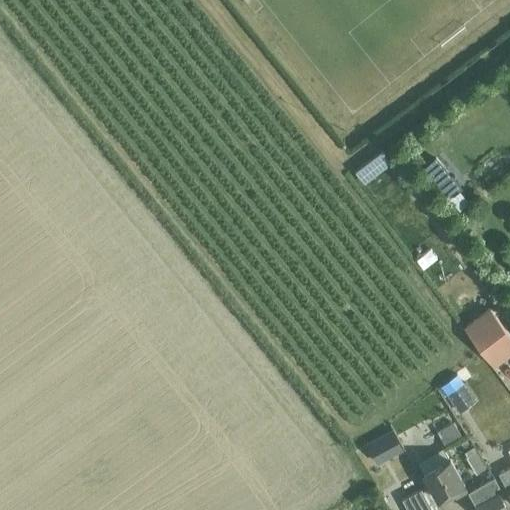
[(385,150),(357,171),(369,185),(396,164),(385,150)]
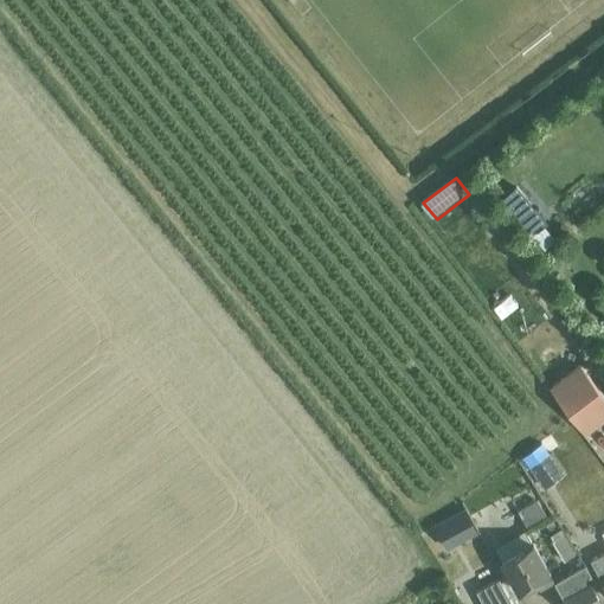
[(533,232),(550,218),(521,185),(505,199),(533,232)]
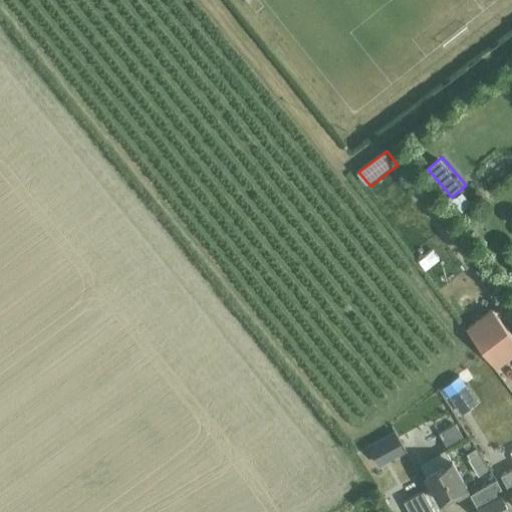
[(464,330),(494,370),(511,356),(511,339),(491,310),(464,330)]
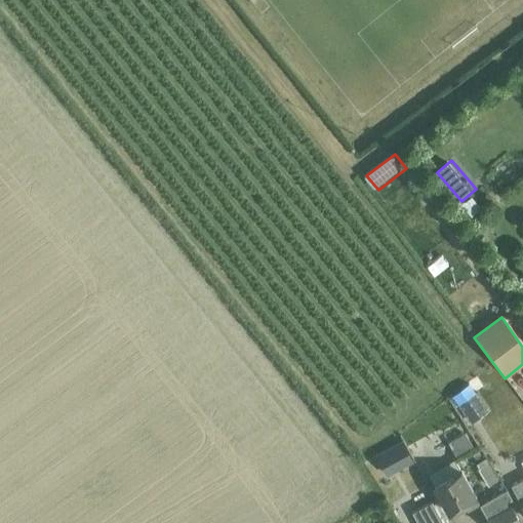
[(475,421),(491,408),(476,392),(460,405),(475,421)]
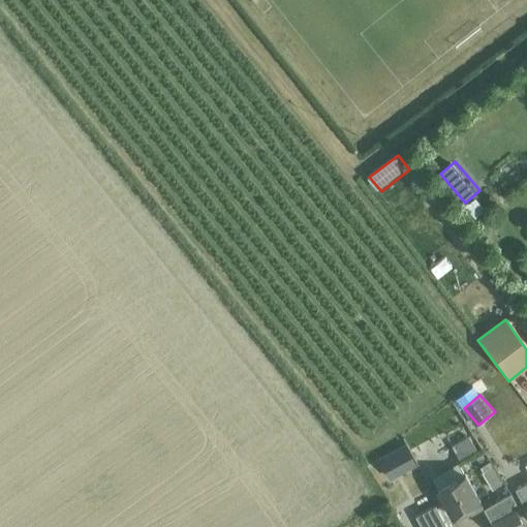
[(466,438),(451,447),(458,461),(473,452),(466,438)]
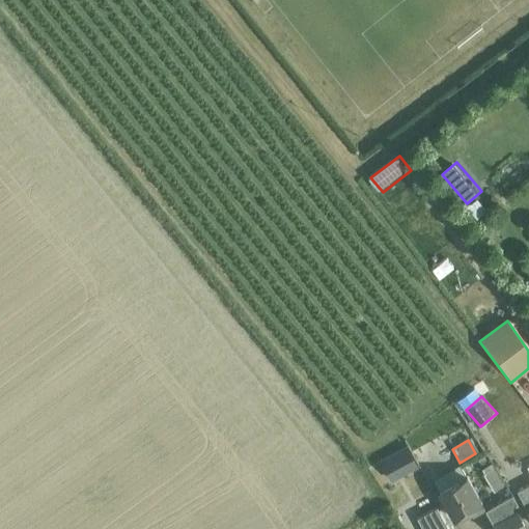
[(389,472),(414,463),(407,445),(382,454),(389,472)]
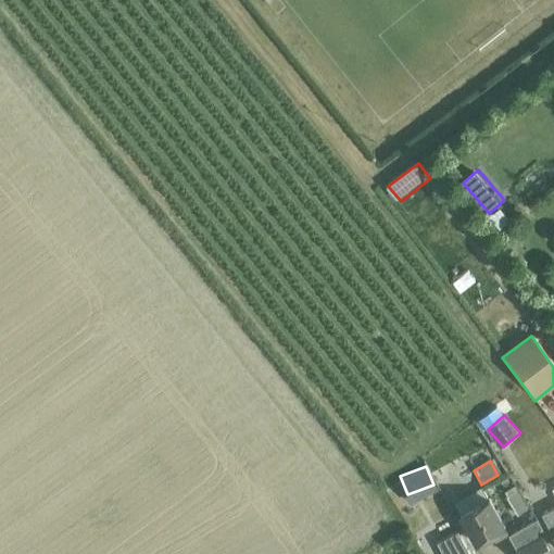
[(528,471),(513,480),(520,495),(537,487),(528,471)]
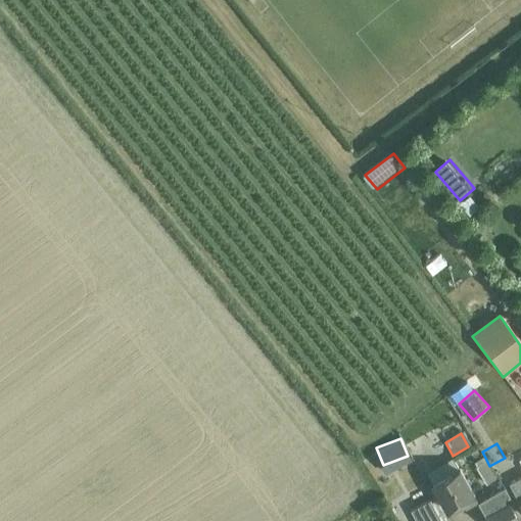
[(474,461),(477,466),(476,467),(485,483),(495,478),(483,456),(474,461)]
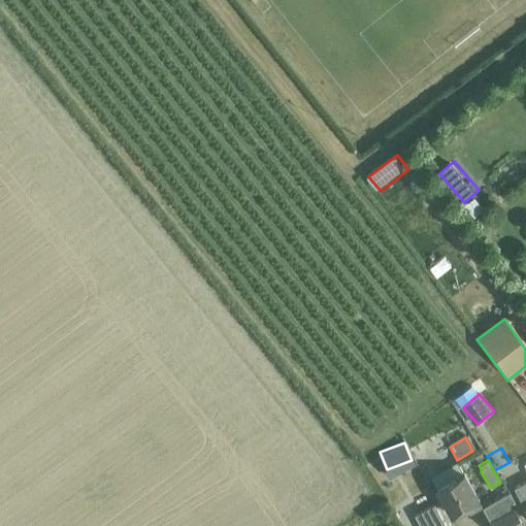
[(461,471),(432,486),(434,490),(450,518),(468,507),(470,512),(481,506),(461,471)]
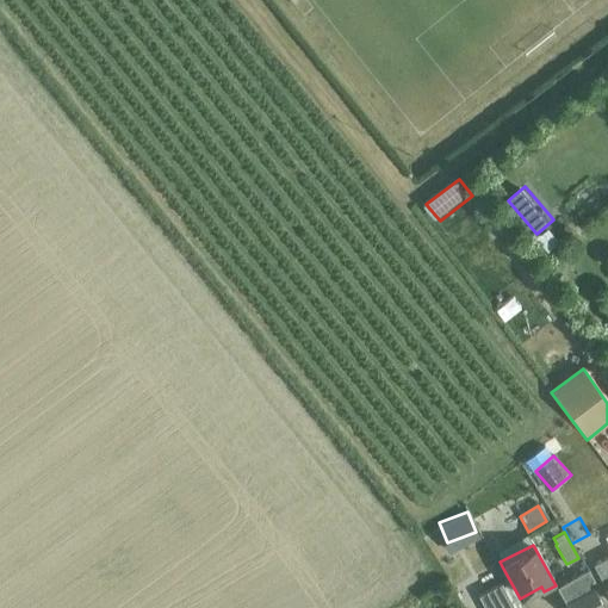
[(607,557),(593,566),(602,585),(607,596),(607,557)]
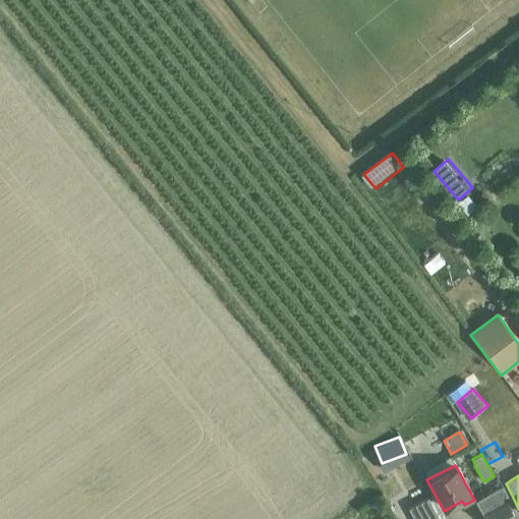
[(481,517),(482,518),(514,518),(506,504),(509,503),(503,491),(476,507),(481,517)]
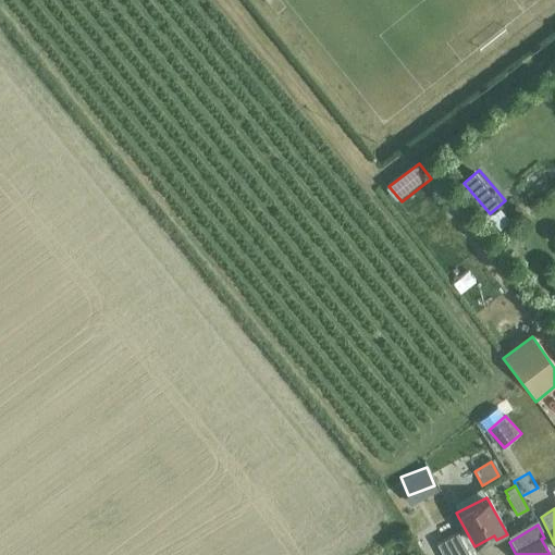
[(467,554),(456,534),(435,546),(440,554),(467,554)]
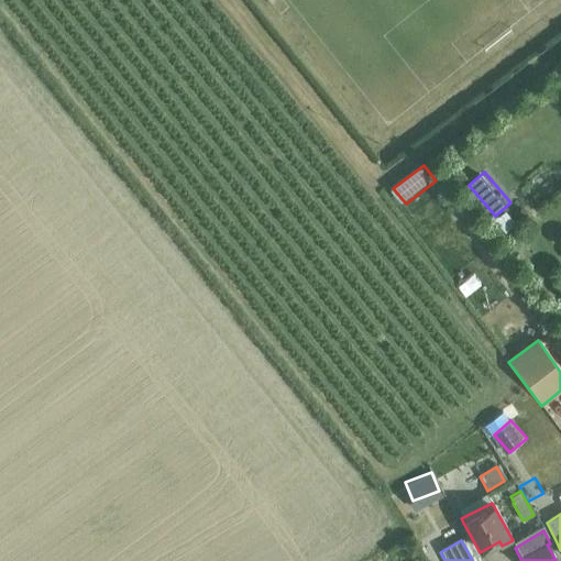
All buildings are outlined.
